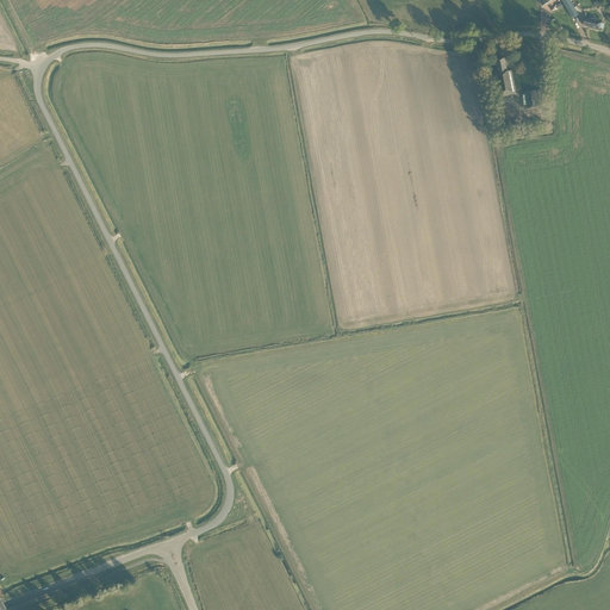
[(570,0),(561,0),(572,18),(574,17),(578,14),(570,0)]
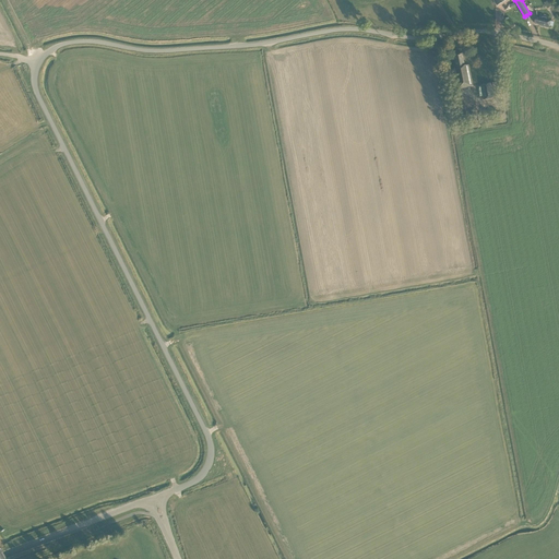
[(549,0),(545,3),(548,9),(554,6),(549,0)]
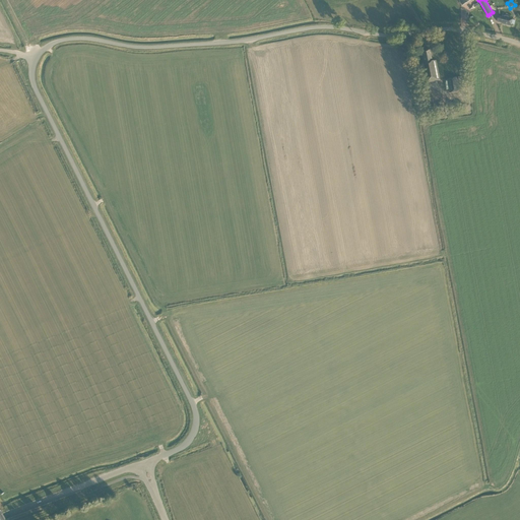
[(513,18),(502,15),(502,17),(499,16),(497,21),(503,23),(503,24),(511,26),(513,18)]
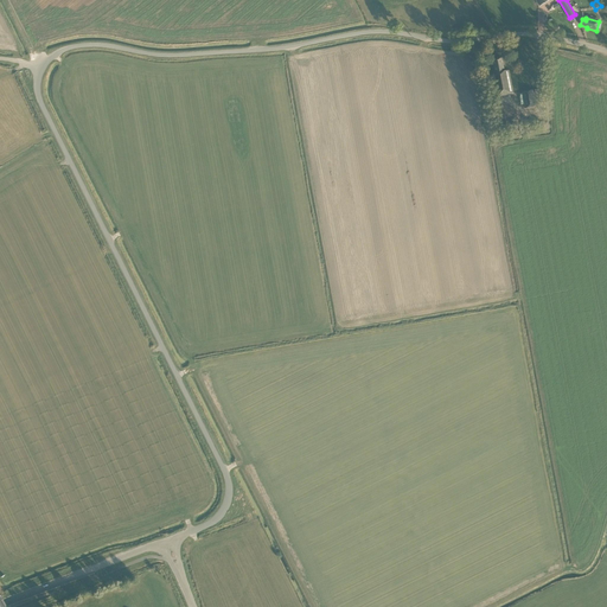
[(505,72),(503,59),(493,61),(496,74),(492,74),(497,97),(513,94),(510,71),(505,72)]
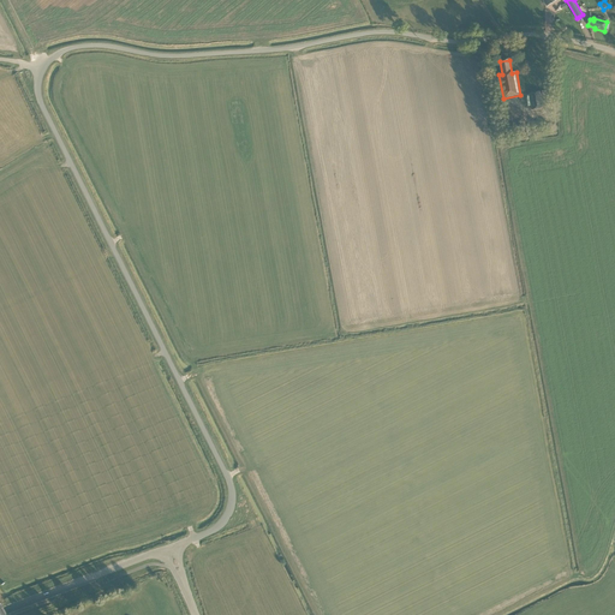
[(532,111),(544,108),(541,91),(529,94),(532,111)]
